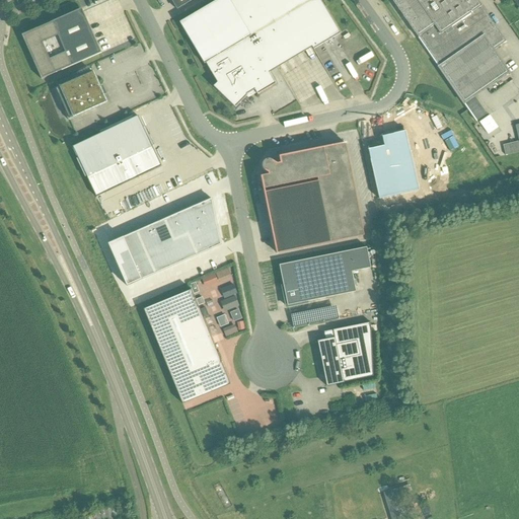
[(80,0),(91,25),(125,11),(121,1),(110,6),(107,0),(80,0)]
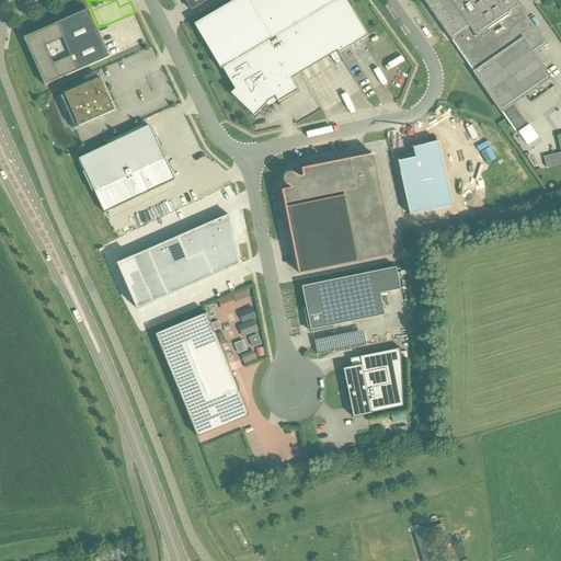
[(184,0),(187,3),(191,11),(198,7),(208,0),(184,0)]
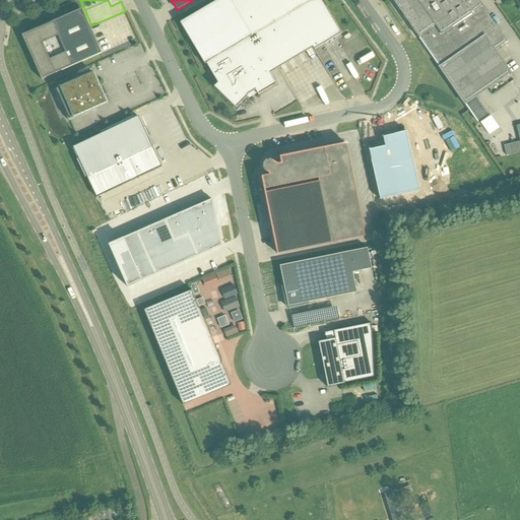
[(340,34),(320,0),(217,0),(180,22),(204,64),(206,64),(217,83),(214,86),(236,109),(249,94),(255,90),(258,95),(276,84),(270,73),(313,48),(314,50),(340,34)]
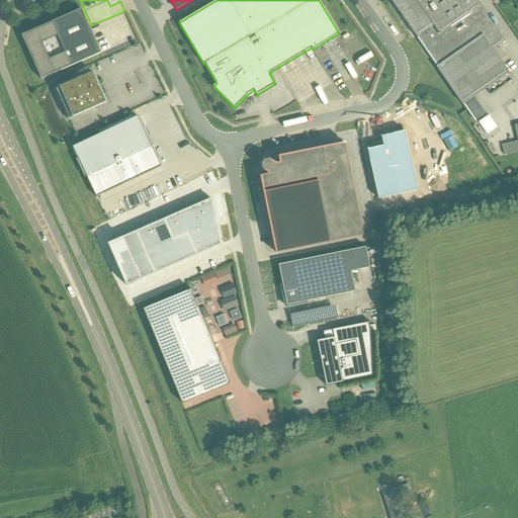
[(486,114),(473,96),(508,73),(493,51),(505,41),(476,0),(391,0),(476,121),(486,114)]
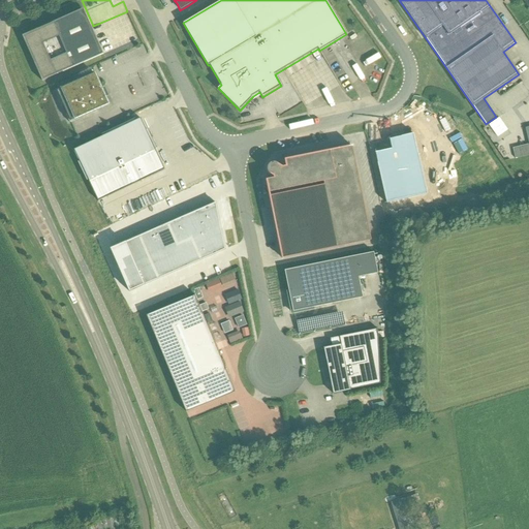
[(84,8),(22,36),(42,81),(103,54),(84,8)]
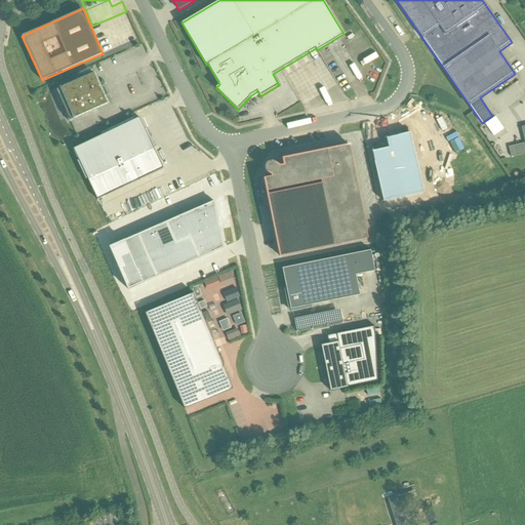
[(361,71),(376,80),(379,75),(364,66),(361,71)]
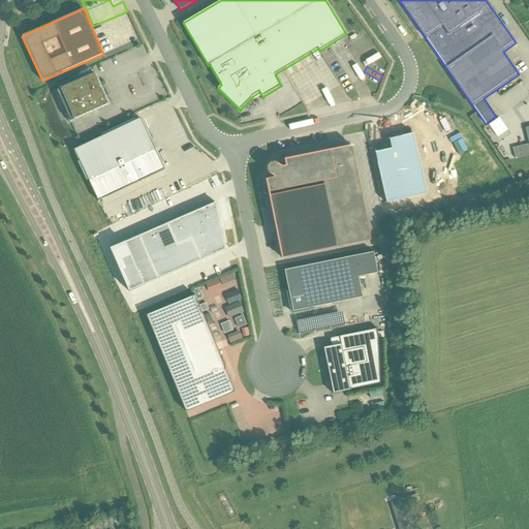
[(109,104),(95,73),(57,90),(70,121),(109,104)]
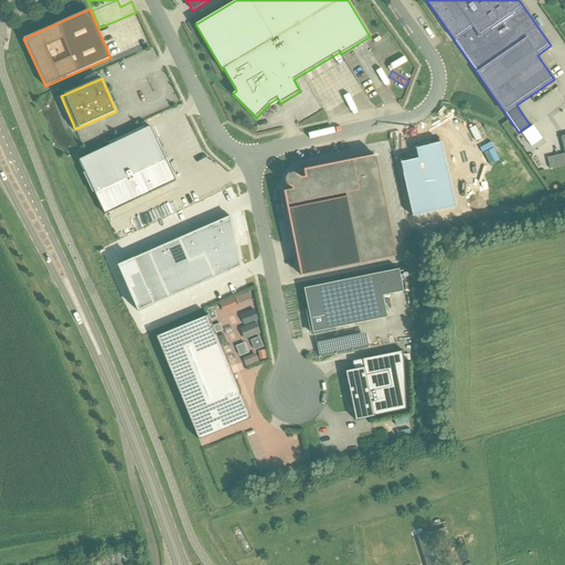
[(342,115),(344,121),(351,119),(343,100),(334,104),(333,100),(328,103),(333,117),(342,115)]
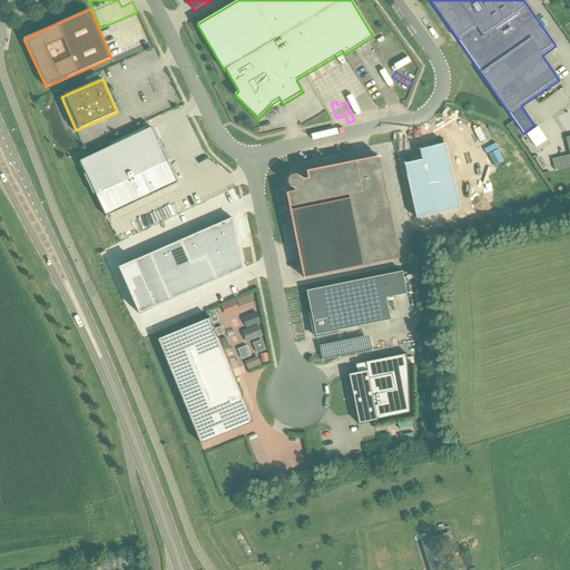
[(538,126),(527,134),(536,148),(547,140),(538,126)]
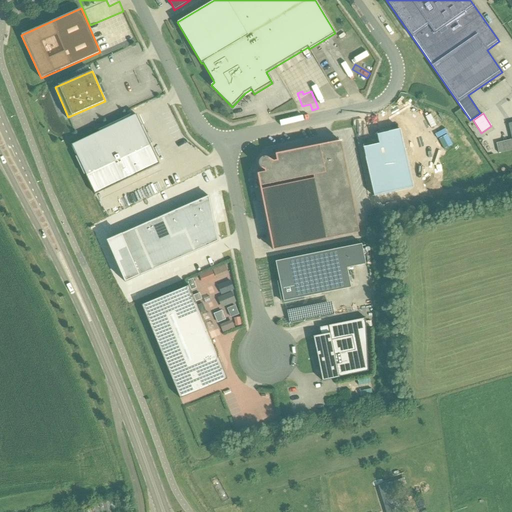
[(136,127),(104,142),(99,132),(71,145),(86,176),(150,146),(135,114),(131,117),(136,127)]
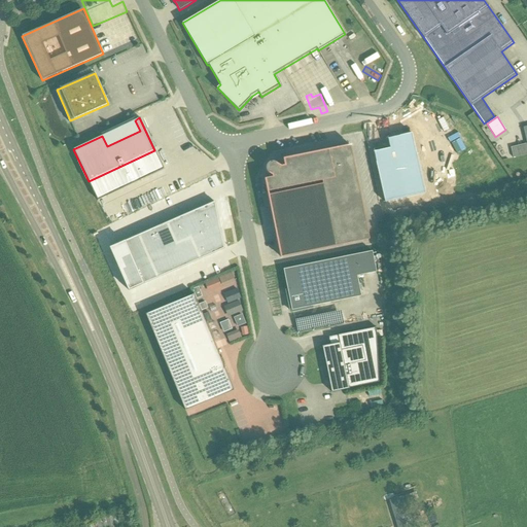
[(412,132),(381,139),(384,149),(374,151),(385,202),(425,192),(412,132)]
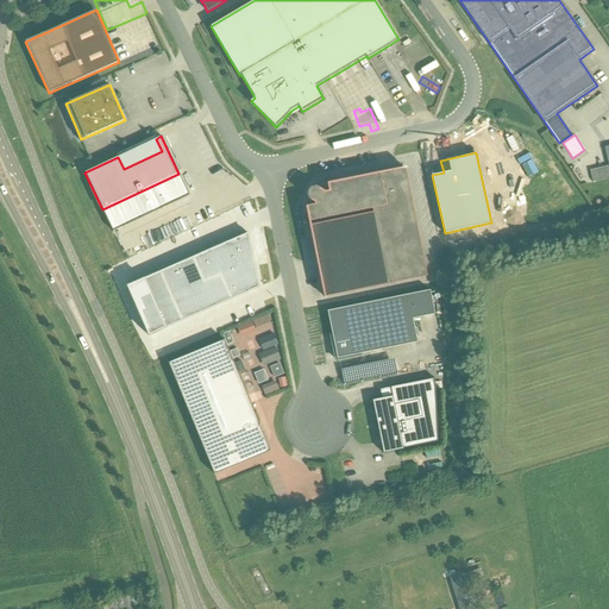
[(608,165),(590,170),(594,182),(608,177),(608,165)]
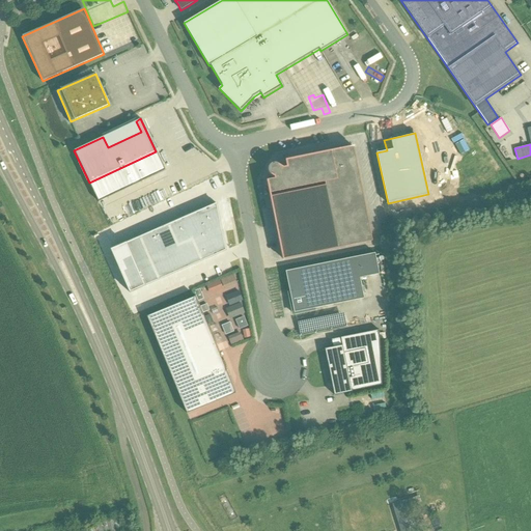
[(271,167),(273,175),(276,176),(276,179),(269,180),(284,259),(373,241),(355,147),(287,161),(288,167),(284,168),(279,165),(271,167)]
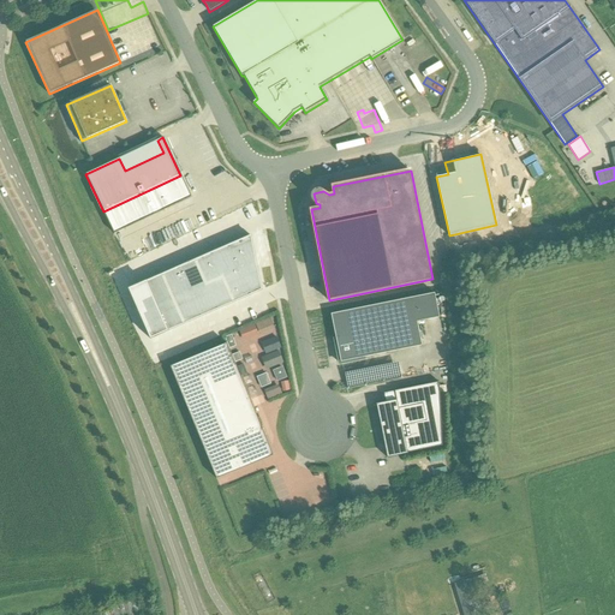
[(262,291),(249,236),(126,290),(150,340),(262,291)]
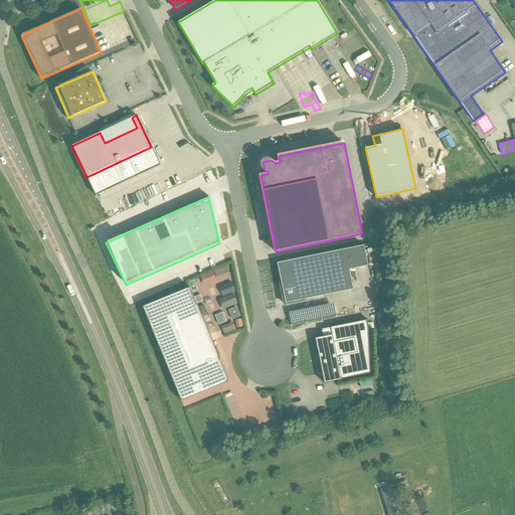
[(364,245),(277,264),(281,281),(281,283),(280,283),(285,305),(306,300),(306,299),(353,290),(349,270),(368,267),(367,264),(364,245)]
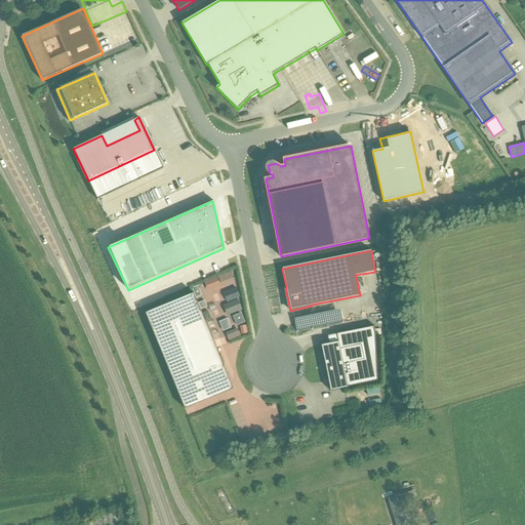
[(223,275),(223,284),(237,282),(236,274),(223,275)]
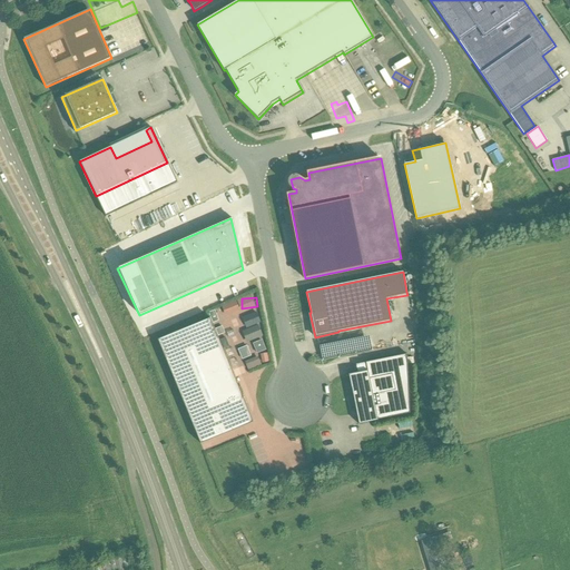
[(238,298),(224,305),(227,312),(242,306),(238,298)]
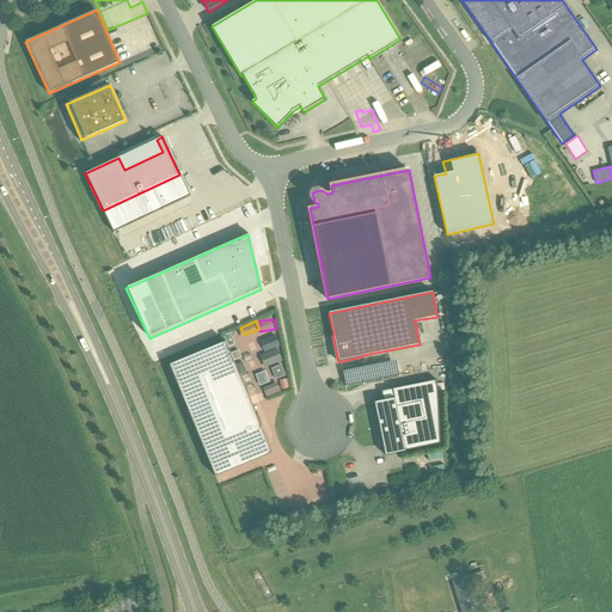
[(225,344),(170,367),(215,478),(271,456),(225,344)]
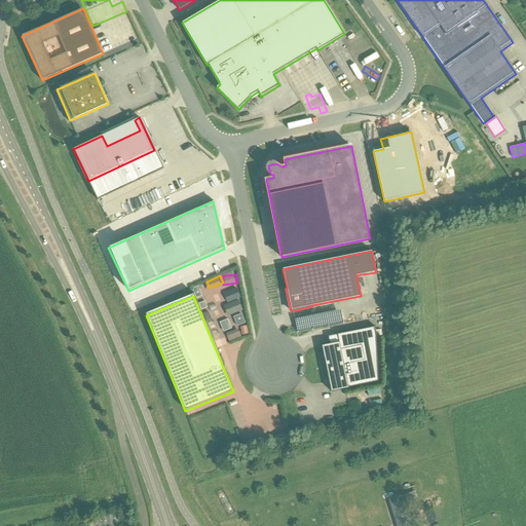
[(202,306),(208,318),(213,316),(208,304),(202,306)]
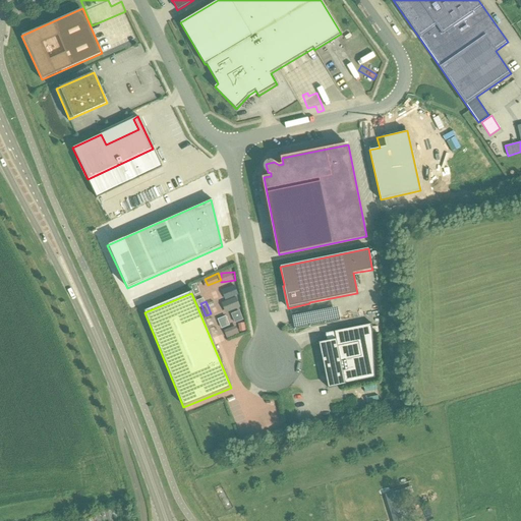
[(226,326),(229,335),(239,331),(236,322),(226,326)]
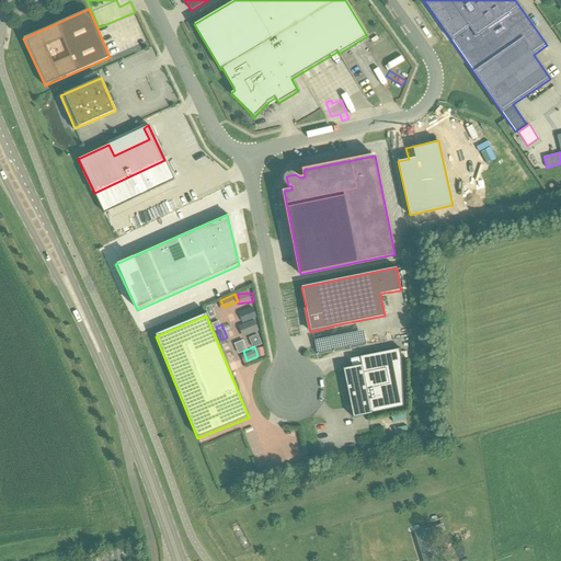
[(403,408),(400,348),(365,356),(367,364),(343,369),(353,418),(403,408)]
